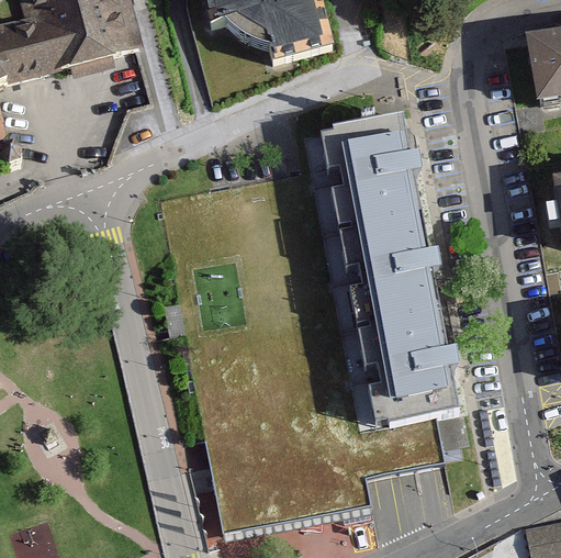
[(0,167),(9,165),(0,136),(0,87),(64,67),(71,80),(115,66),(110,55),(143,47),(130,0),(24,0),(29,15),(0,22),(0,167)]
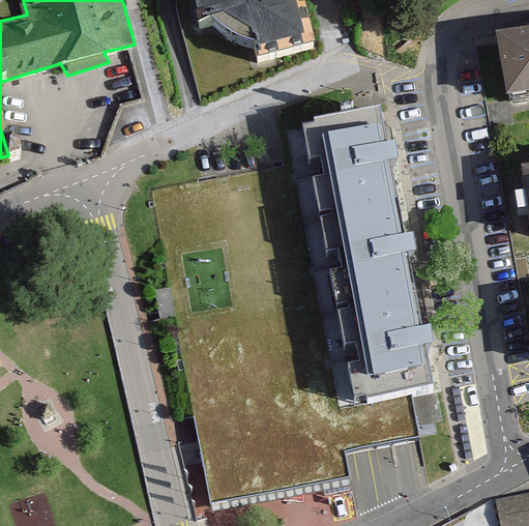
[(255,61),(313,48),(301,0),(188,0),(195,24),(212,21),(251,42),(255,61)]
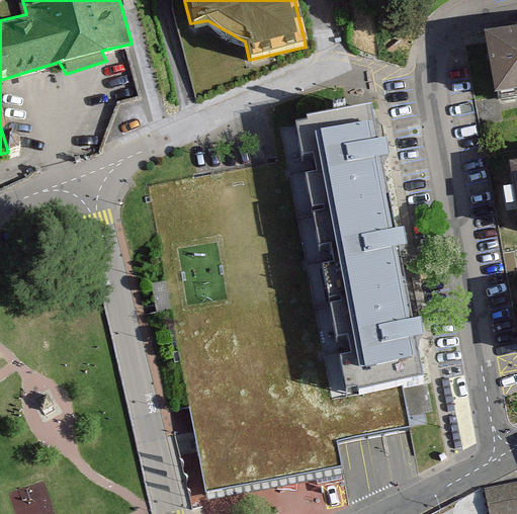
[(516,24),(483,30),(492,93),(516,89),(516,24)]
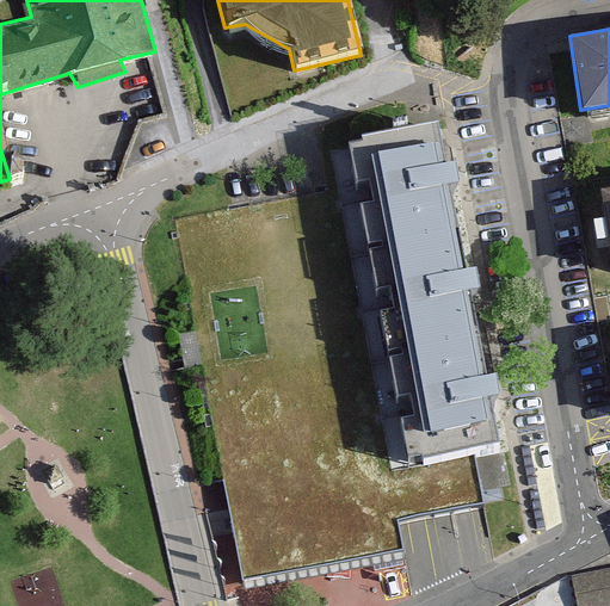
[(338,195),(180,224),(241,580),(400,550),(398,521),(482,508),(475,458),(501,455),(445,128),(347,142),(352,171),(337,173),(338,195)]
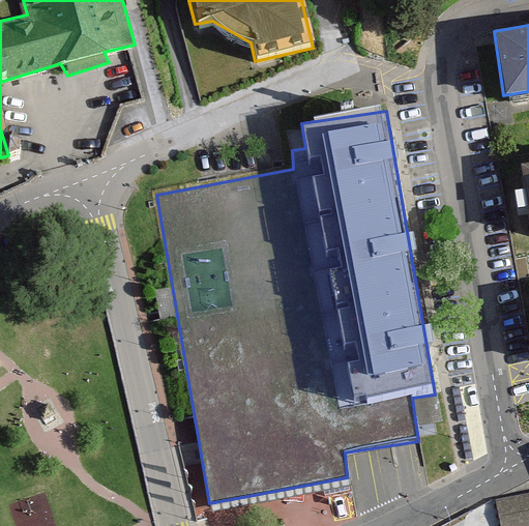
[(528,166),(520,168),(528,232),(528,166)]
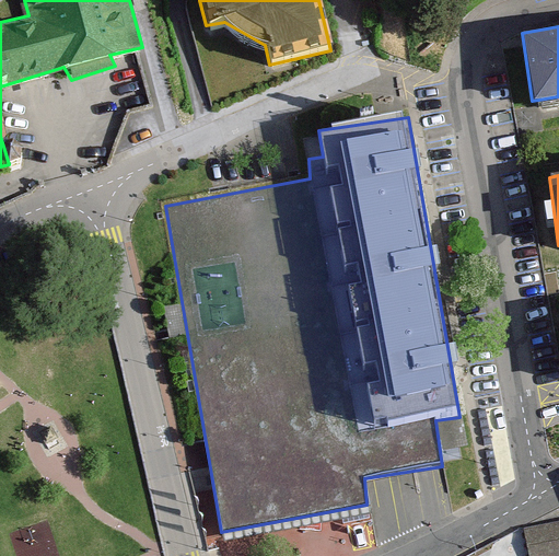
[(527,555),(554,555),(558,555),(558,520),(523,526),(527,555)]
